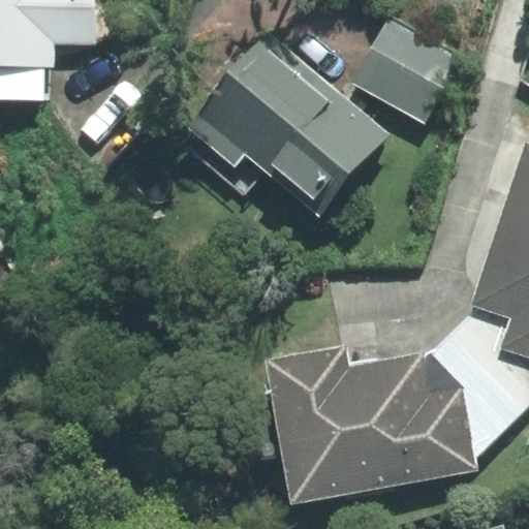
[(0,0),(0,98),(44,99),(47,66),(55,68),(56,45),(93,44),(95,0),(0,0)]
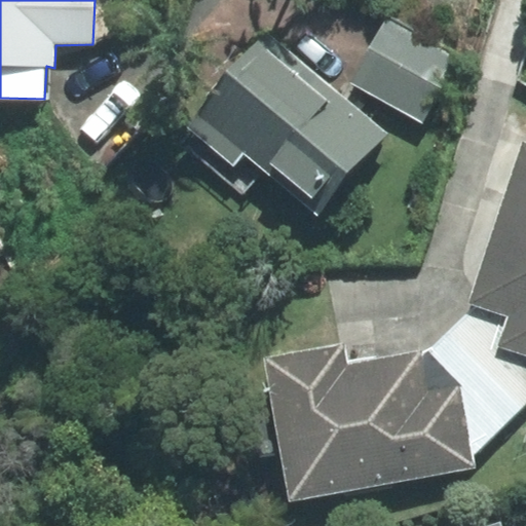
[(385,20),(351,83),(421,121),(456,57),(385,20)]
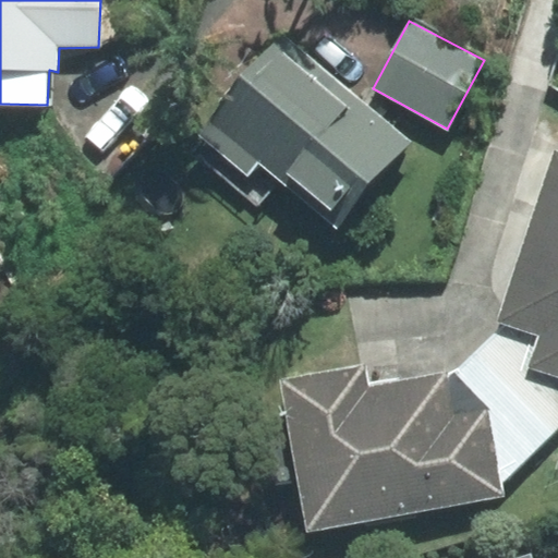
[(412,141),(286,34),(189,146),(258,205),(280,180),(337,228),(412,141)]
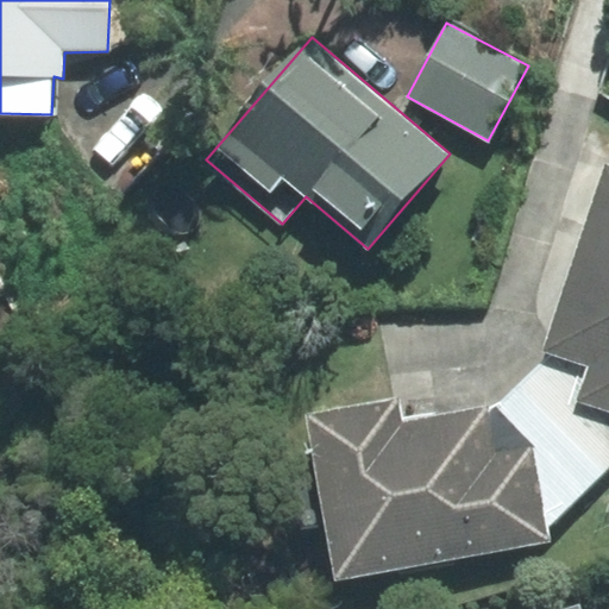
[(608,165),(606,164),(542,352),(540,363),(519,383),(606,471),(608,468),(608,165)]
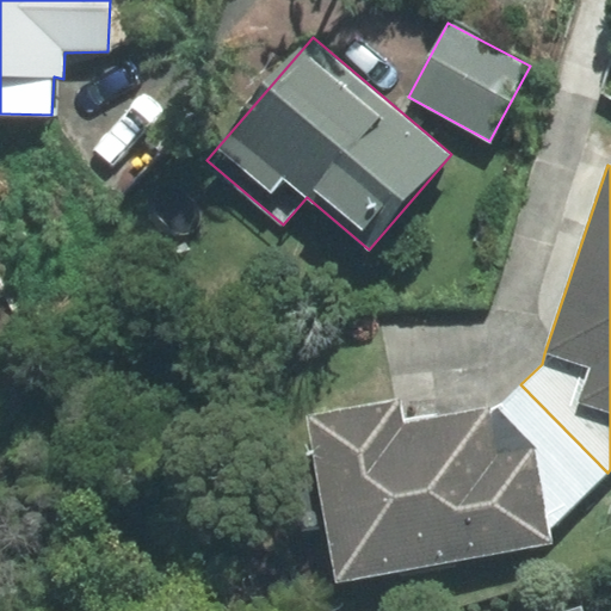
[(397,400),(308,417),(337,582),(551,543),(550,530),(608,473),(520,384),(498,406),(402,419),(397,400)]
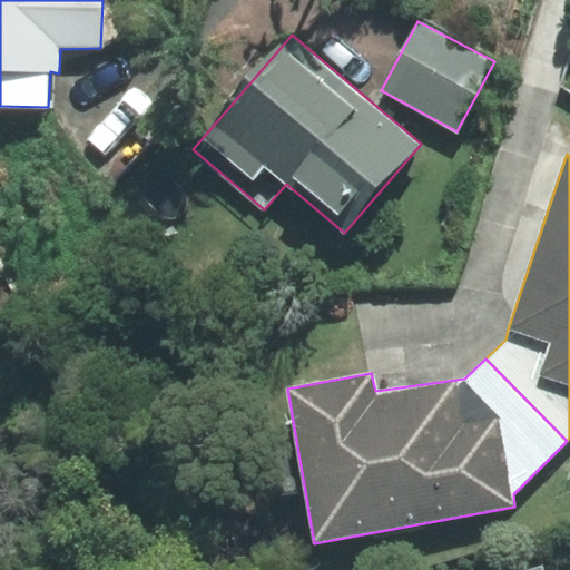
All buildings are outlined.
